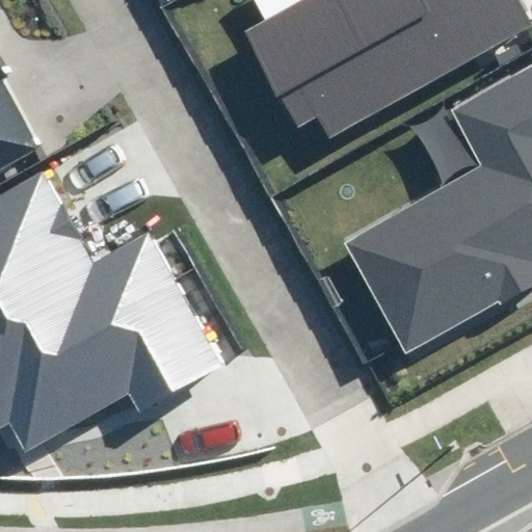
[(308,0),(253,30),(303,122),(319,113),(333,139),(531,29),(531,25),(517,0),(308,0)]
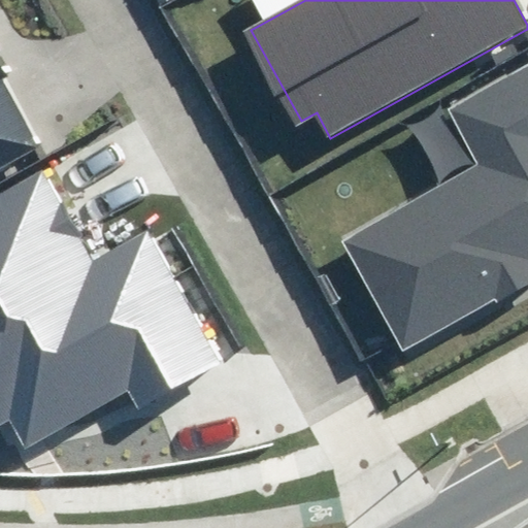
[(473,155),(337,234),(406,352),(527,281),(527,62),(447,109),(473,155)]
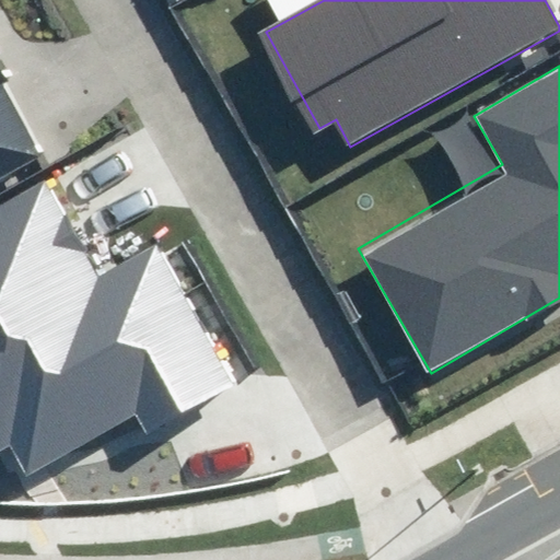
[(0,178),(42,155),(0,79),(0,178)]
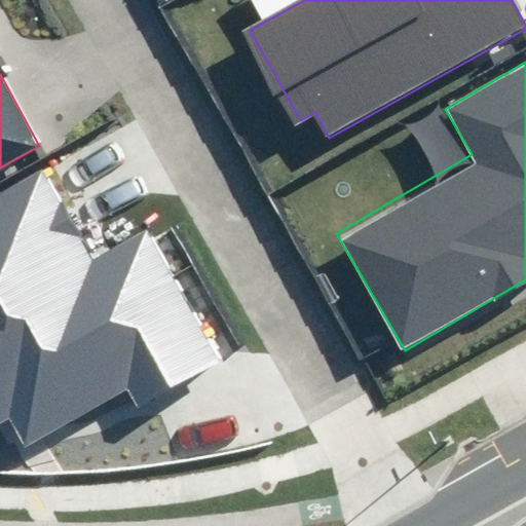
[(0,383),(0,306),(92,256),(44,166),(0,190),(0,420),(14,413),(0,383)]
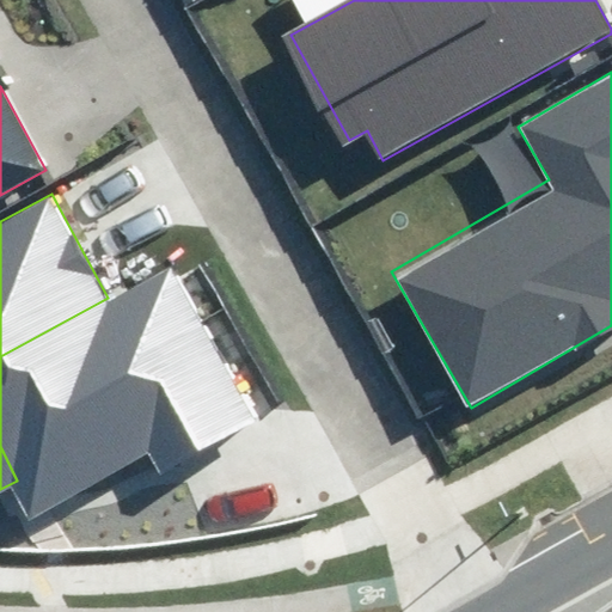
[(0,356),(0,446),(17,481),(34,509),(147,447),(160,470),(261,415),(176,261),(108,298),(0,356)]
